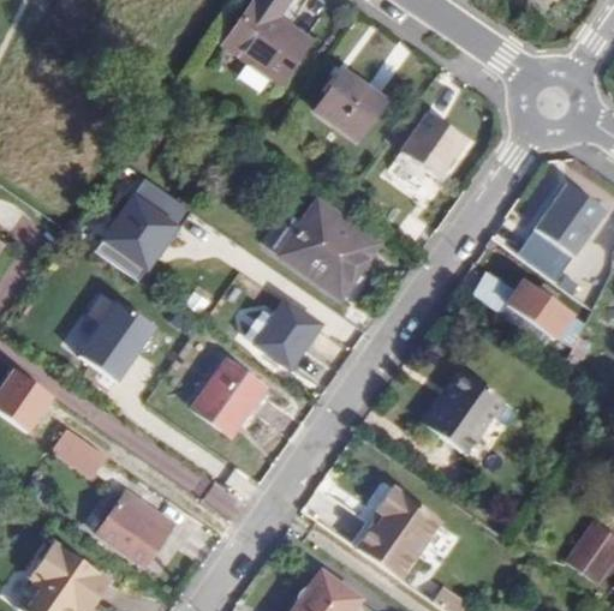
[(280,83),(311,37),(256,0),(254,0),(224,45),(280,83)]
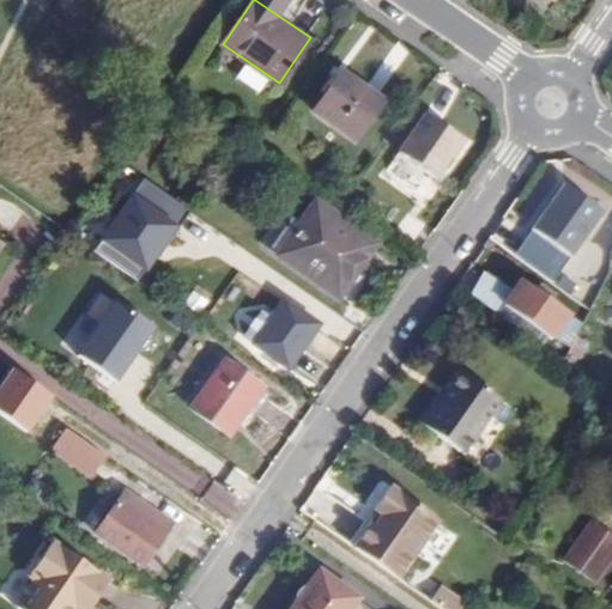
[(313,109),(357,140),(386,99),(341,68),(313,109)]
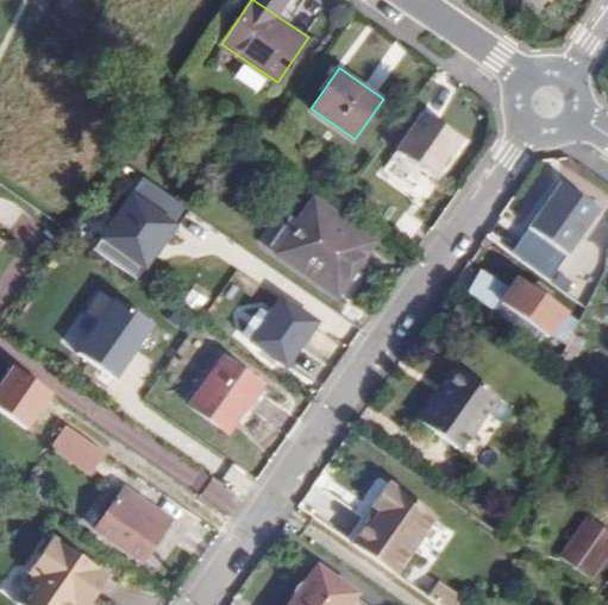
[(449,155),(461,137),(425,111),(397,149),(433,175),(439,178),(453,158),(449,155)]
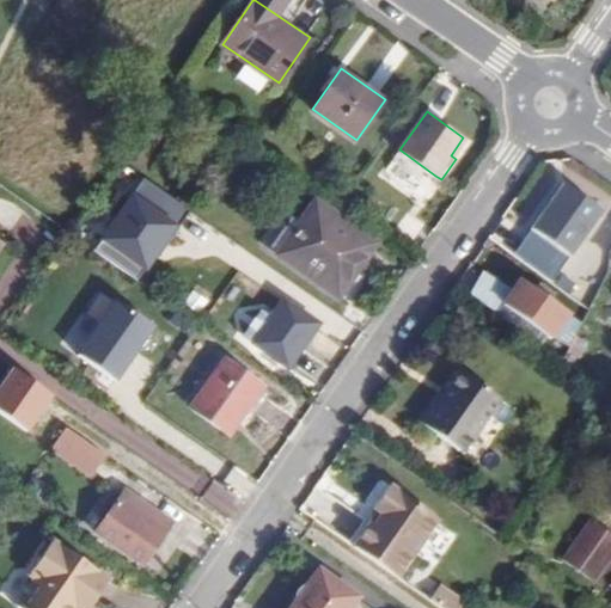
[(110,234),(159,256),(184,201),(135,179),(110,234)]
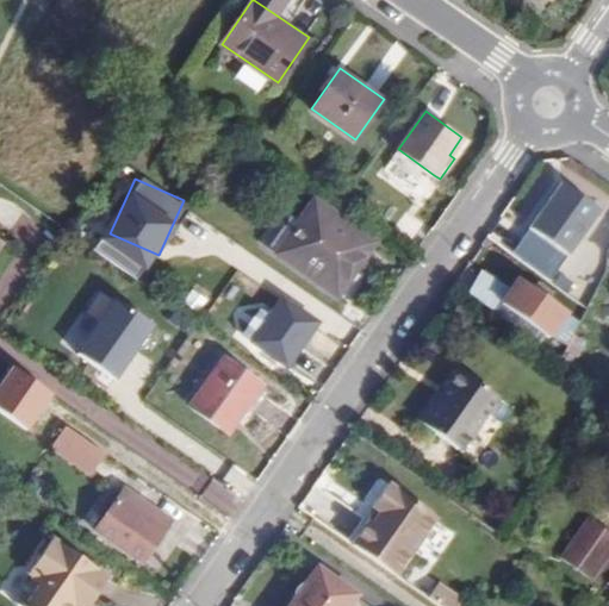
[(329,288),(350,258),(358,264),(374,241),(315,198),(299,220),(277,251),(329,288)]
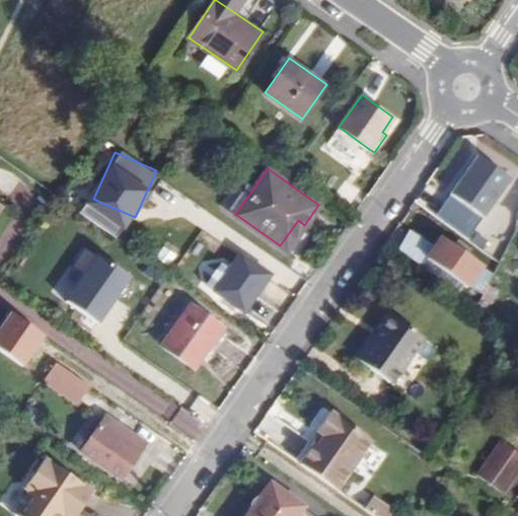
[(455,183),(458,202),(504,194),(501,175),(455,183)]
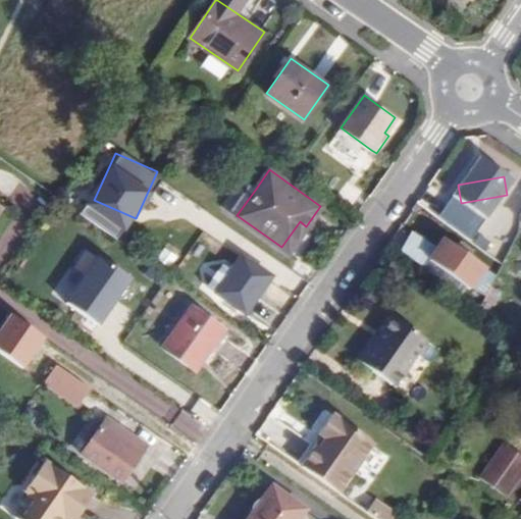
[(256,189),(249,184),(229,211),(237,215),(256,189)]
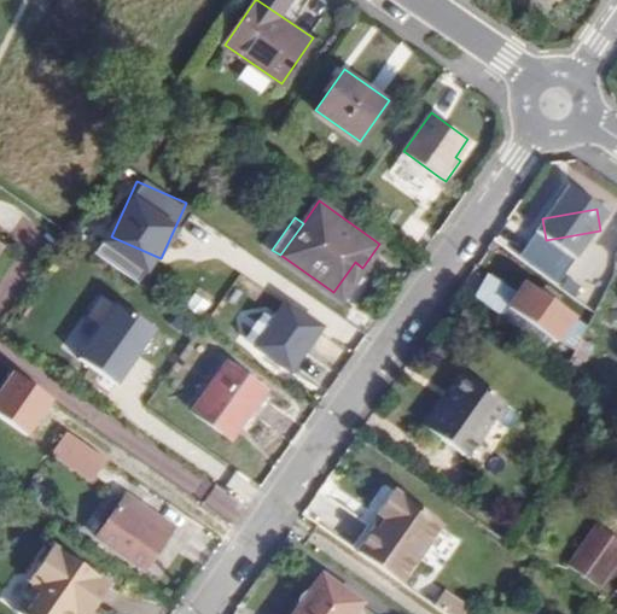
[(600,231),(546,240),(553,275),(559,274),(558,268),(606,258),(600,231)]
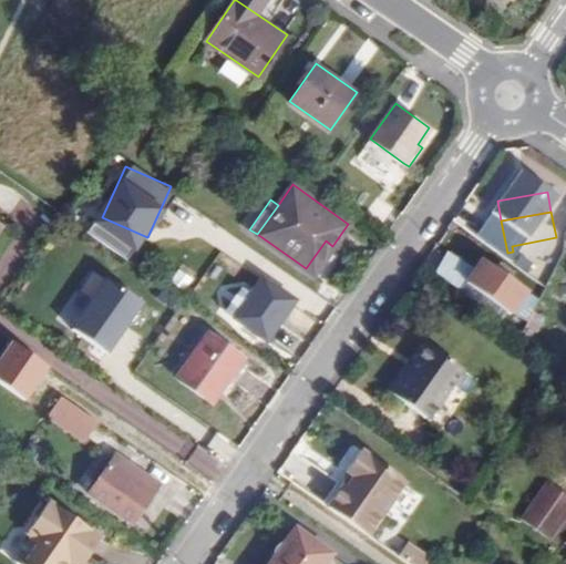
[(332,246),(326,241),(306,268),(314,274),(332,246)]
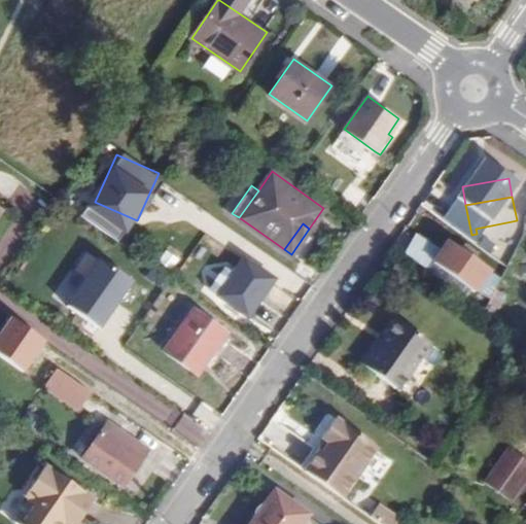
[(432,260),(477,290),(491,268),(448,238),(440,249),(416,235),(406,251),(429,266),(432,260)]
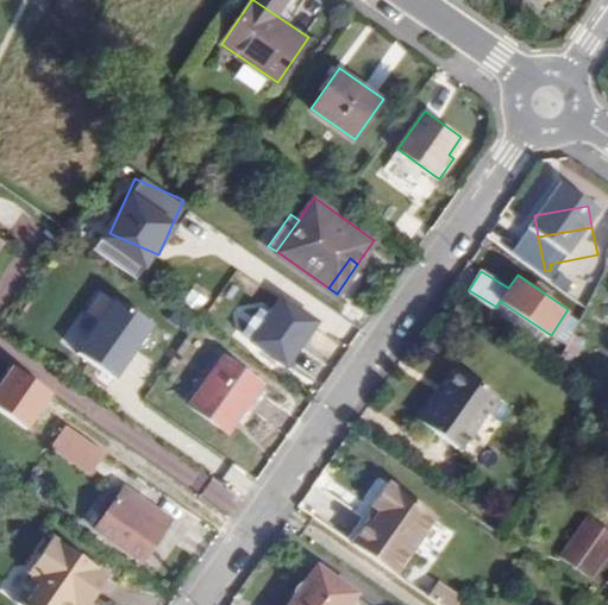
[(188,281),(180,294),(199,307),(207,292),(188,281)]
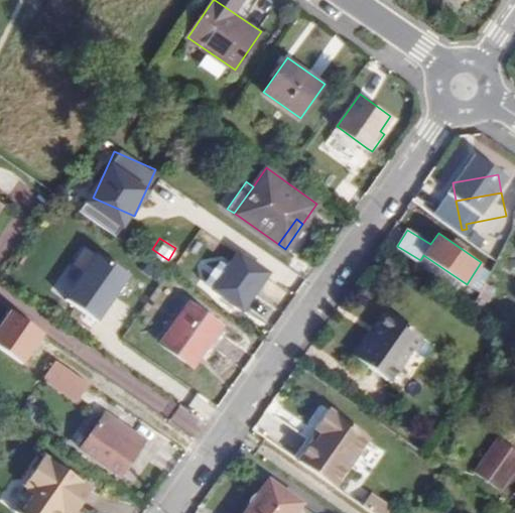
[(96,321),(128,272),(89,245),(55,293),(96,321)]
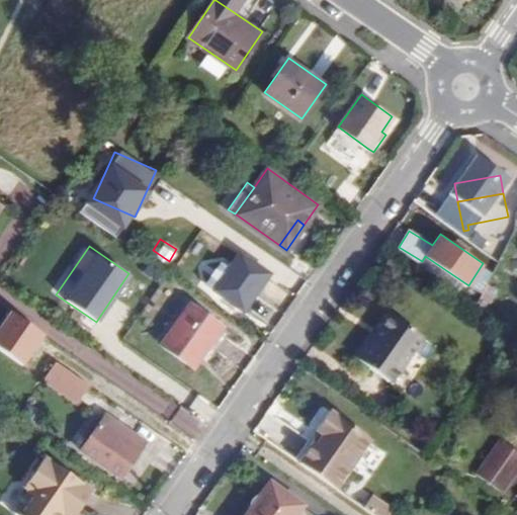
[(245,312),(272,272),(240,250),(230,264),(212,288),(245,312)]
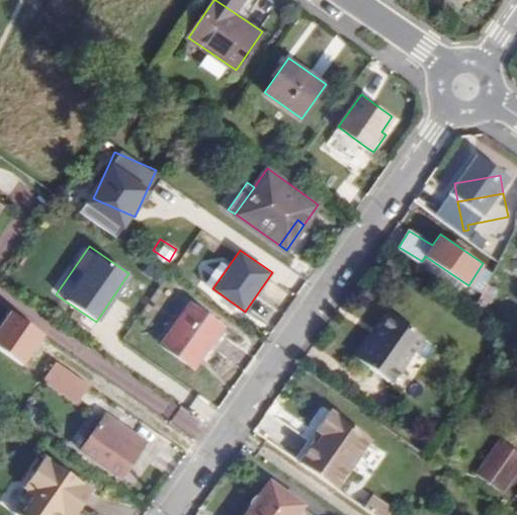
[(230,264),(222,259),(204,282),(212,288),(230,264)]
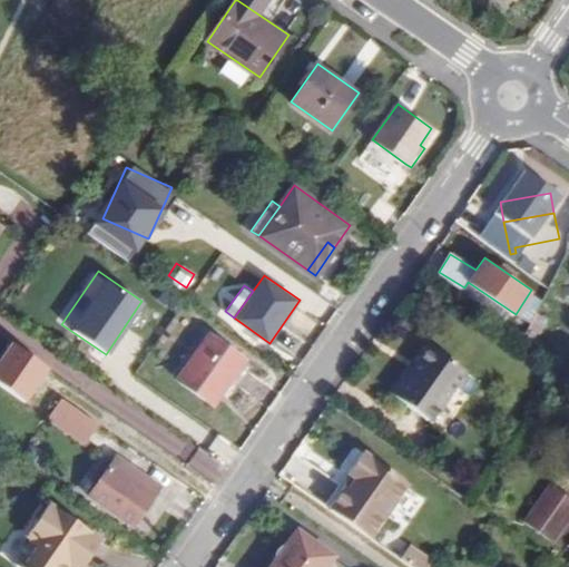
[(211,333),(178,379),(205,399),(218,380),(226,387),(246,358),(211,333)]
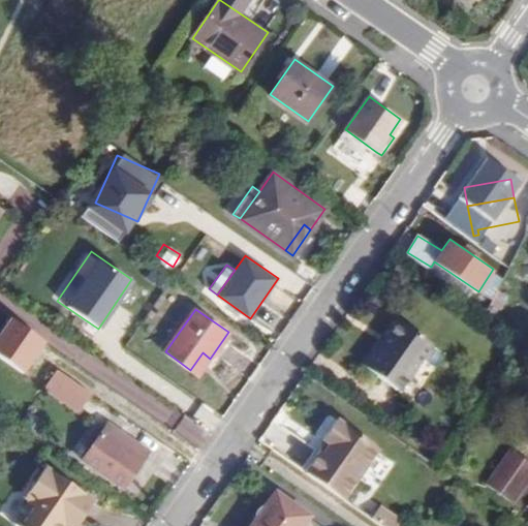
[(363,363),(401,389),(433,342),(400,320),(390,336),(382,346),(377,343),(363,363)]
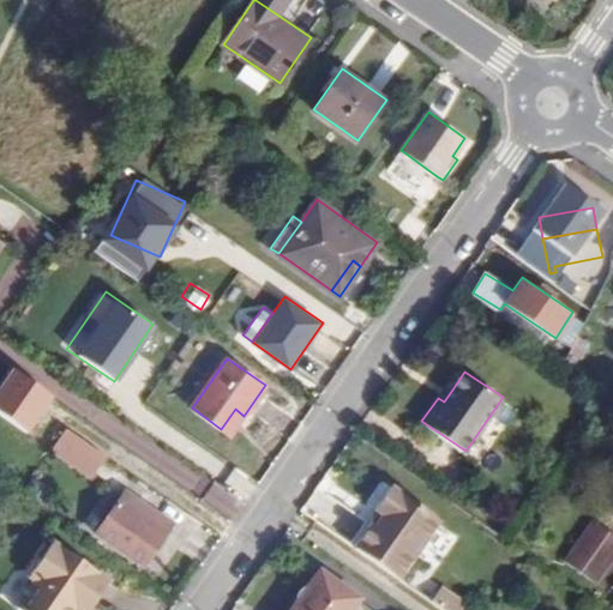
[(452,390),(446,385),(438,398),(444,402),(452,390)]
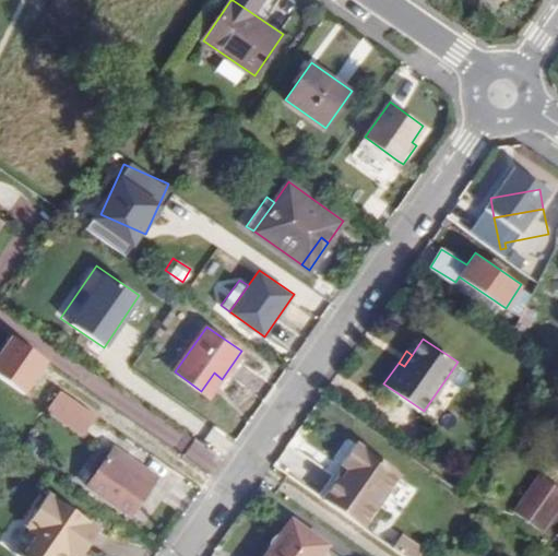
[(222,379),(214,373),(201,391),(210,397),(222,379)]
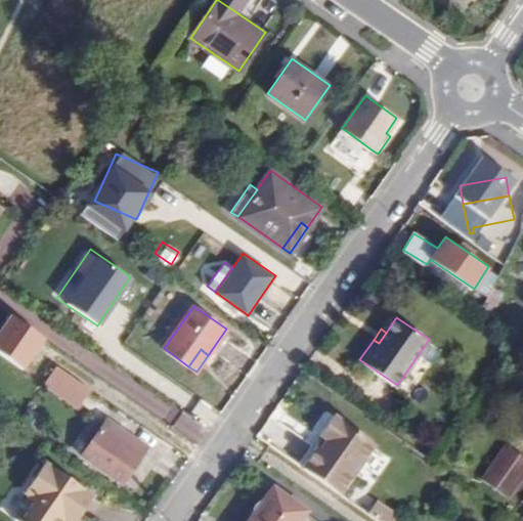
[(109,382),(73,355),(62,372),(69,377),(66,383),(95,402),(109,382)]
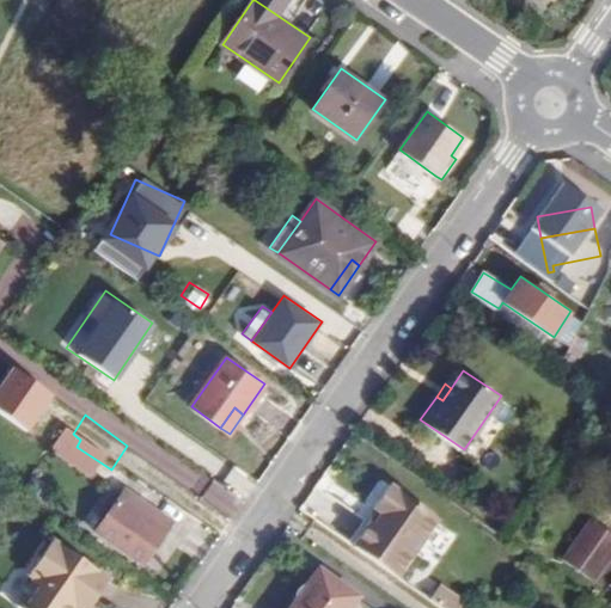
[(352,485),(392,513),(408,490),(366,464),(352,485)]
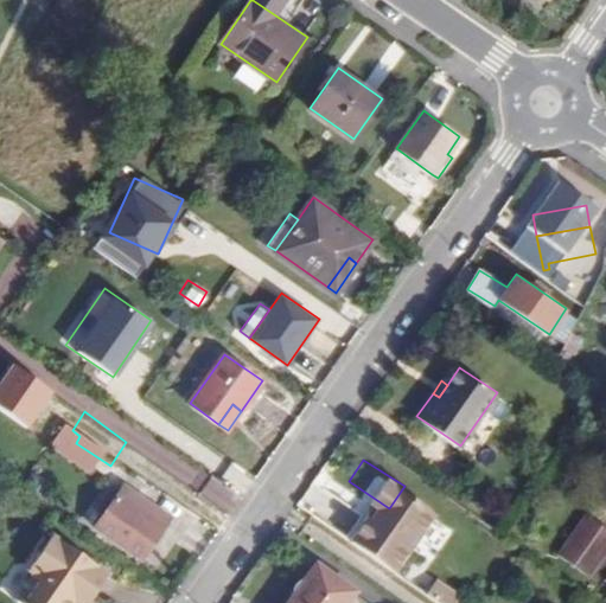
[(96,525),(142,557),(171,517),(123,485),(96,525)]
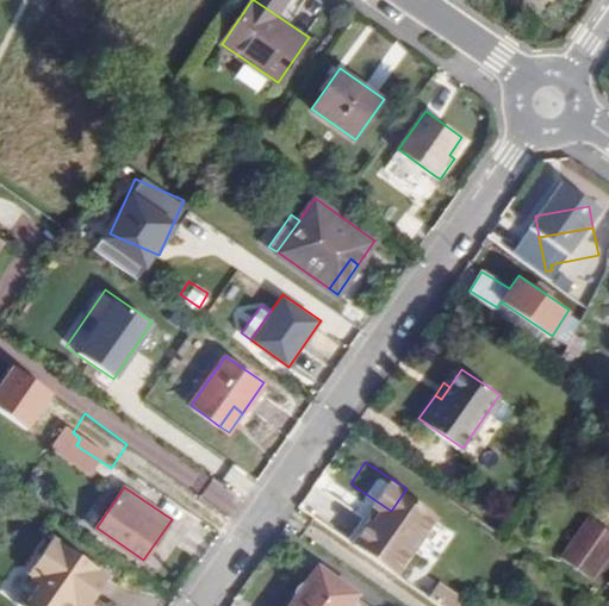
[(595,576),(608,555),(608,529),(589,516),(563,555),(595,576)]
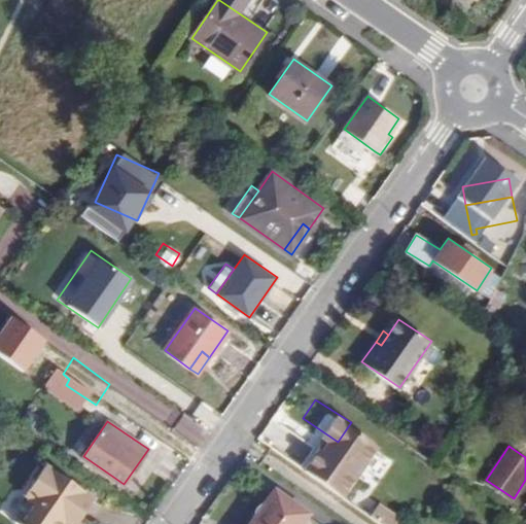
[(97,496),(45,462),(25,495),(29,498),(13,520),(19,523),(65,523),(66,523),(73,513),(81,519),(97,496)]
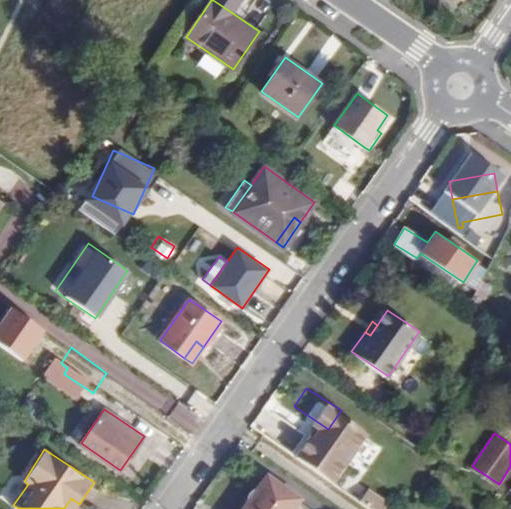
[(291,508),(300,498),(267,475),(242,508),(291,508)]
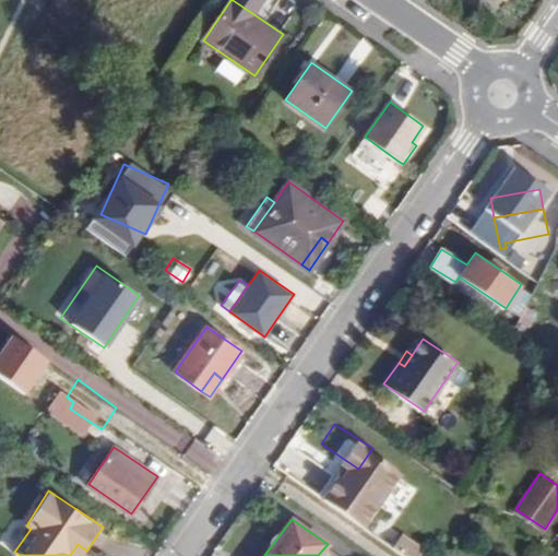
[(396,531),(389,548),(408,555),(417,555),(424,542),(396,531)]
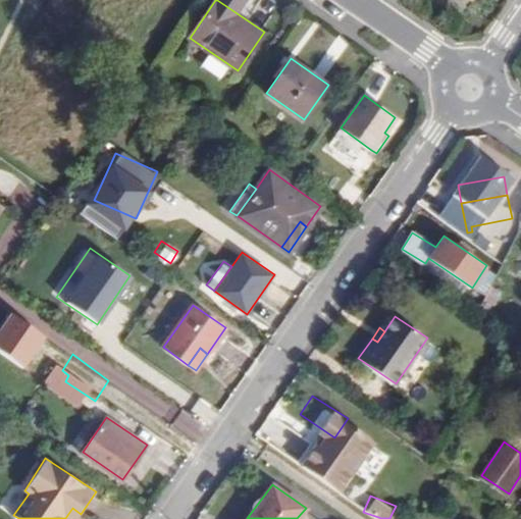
[(77,518),(81,514),(72,508),(65,518),(77,518)]
